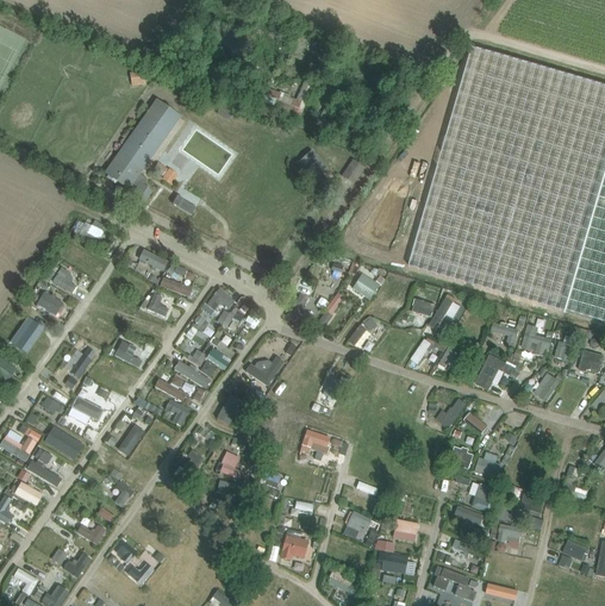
[(125,70),(126,83),(141,81),(138,68),(135,68),(135,64),(128,66),(129,69),(125,70)]
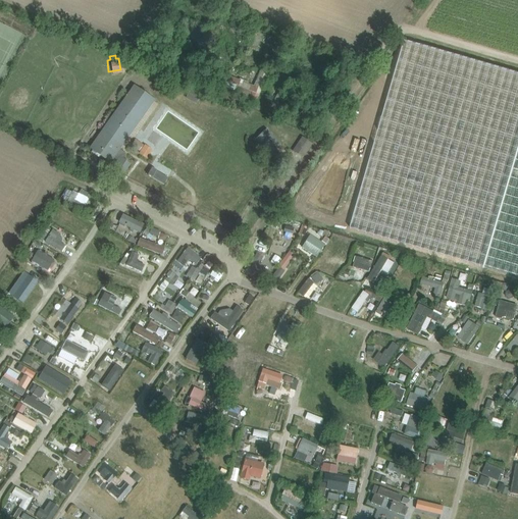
[(253,99),(264,71),(265,67),(257,64),(249,84),(211,68),(207,79),(245,94),(245,96),(253,99)]
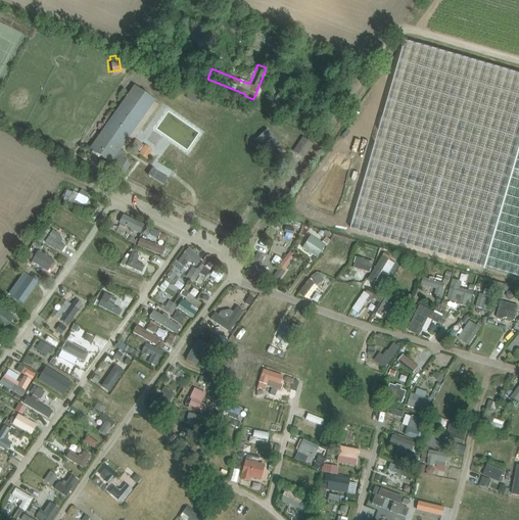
[(199,87),(188,82),(182,96),(192,101),(199,87)]
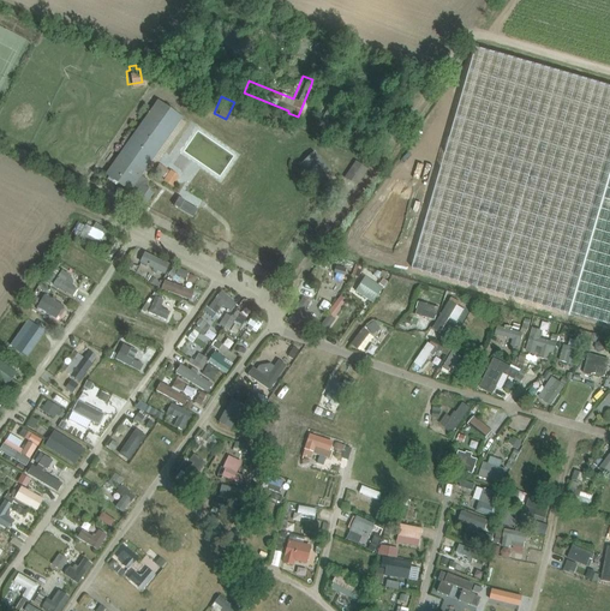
[(129,196),(139,203),(148,191),(139,185),(144,179),(136,173),(177,115),(153,99),(101,171),(131,192),(129,196)]
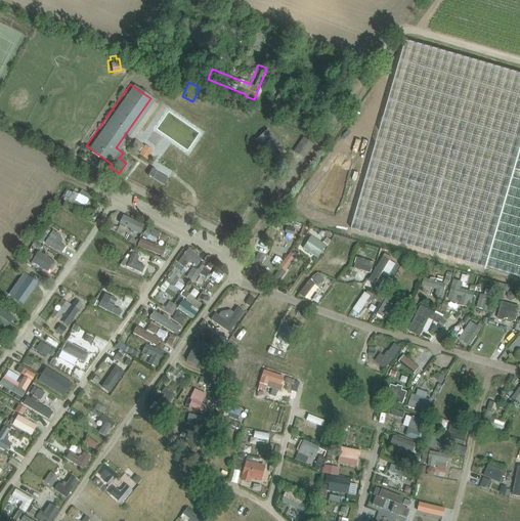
[(287,131),(283,128),(273,117),(266,124),(276,135),(283,139),(287,131)]
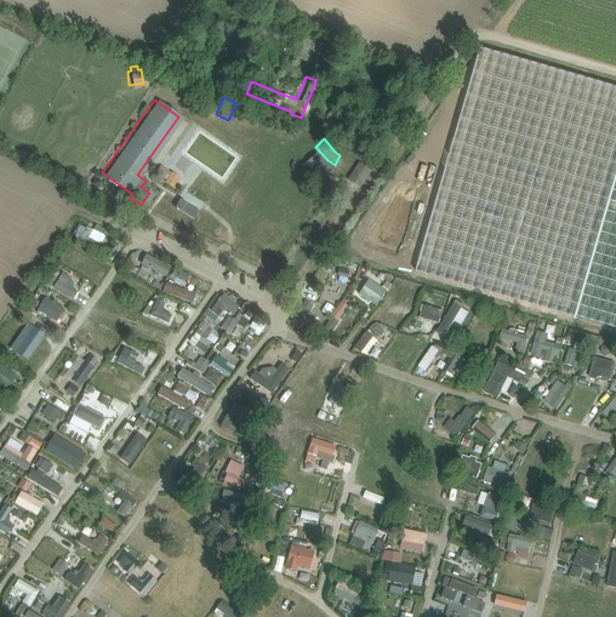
[(328,169),(312,150),(300,161),(317,180),(328,169)]
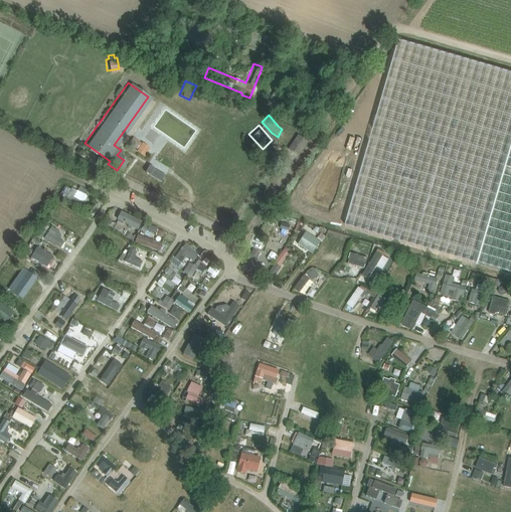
[(510,131),(474,261),(510,271),(510,131)]
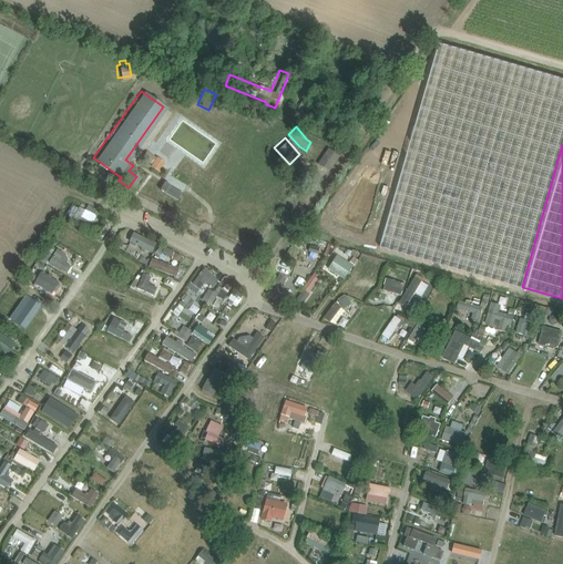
[(325,168),(335,154),(324,146),(319,153),(314,161),(325,168)]
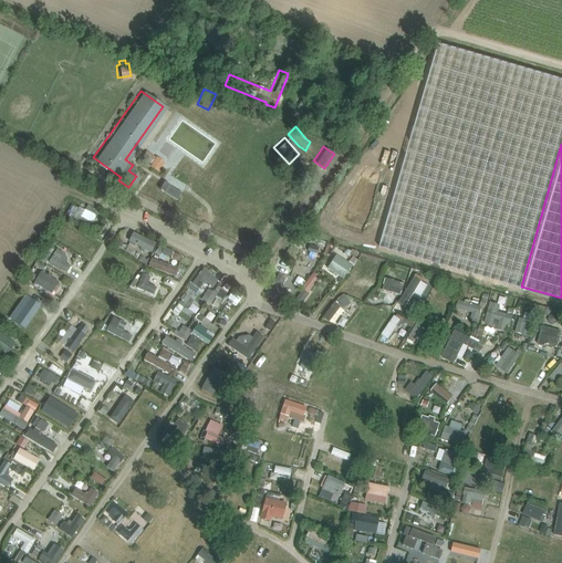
[(154,169),(160,159),(152,154),(145,164),(154,169)]
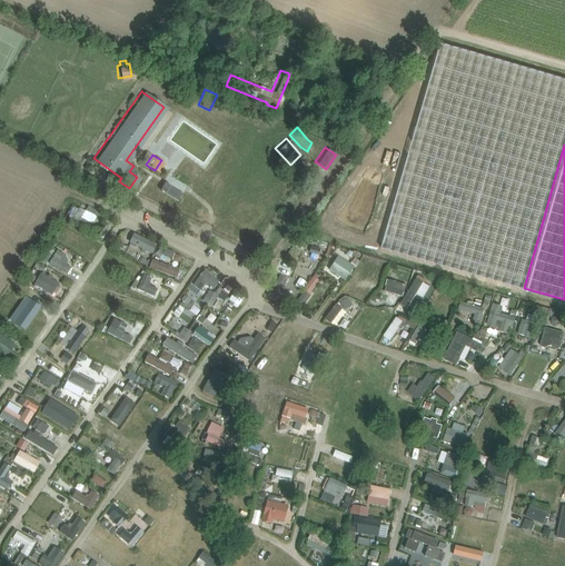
[(174,198),(178,191),(177,190),(176,190),(166,185),(166,182),(161,180),(157,188),(174,198)]
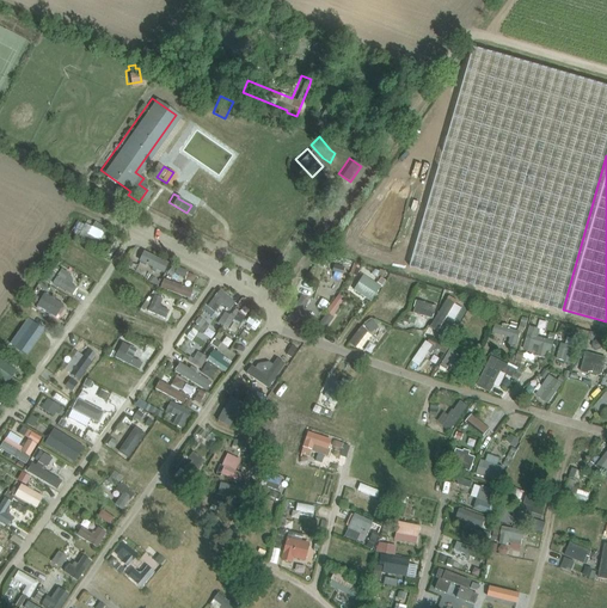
[(92,225),(86,223),(81,239),(97,244),(104,225),(93,221),(92,225)]
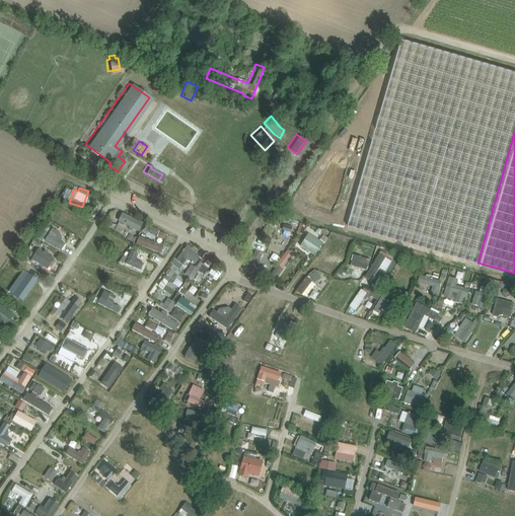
[(140,231),(144,221),(121,213),(118,223),(140,231)]
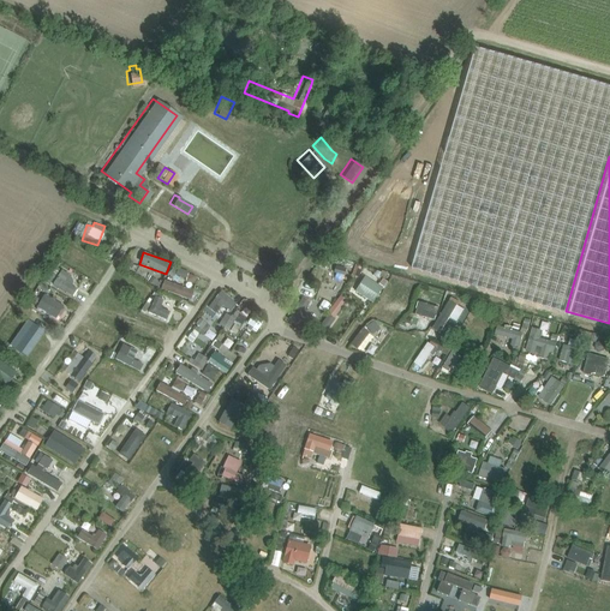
[(53,265),(46,281),(51,283),(59,268),(53,265)]
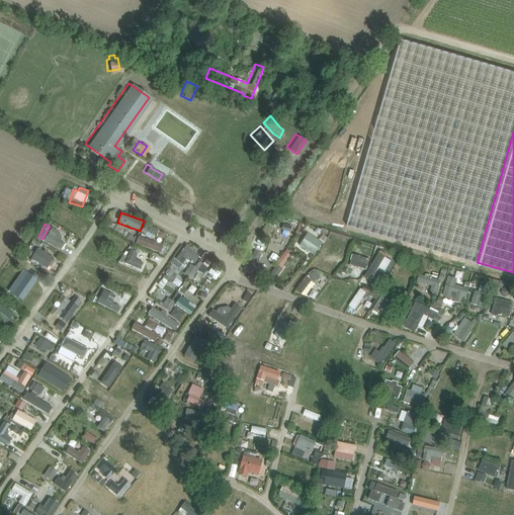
[(61,249),(64,243),(58,240),(62,232),(51,227),(44,241),(61,249)]
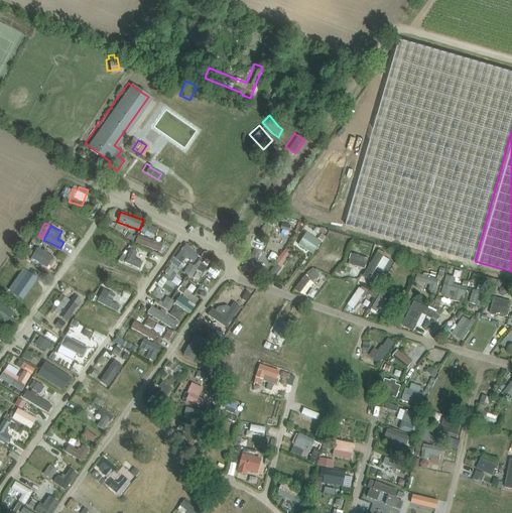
[(270,237),(287,241),(289,235),(272,230),(270,237)]
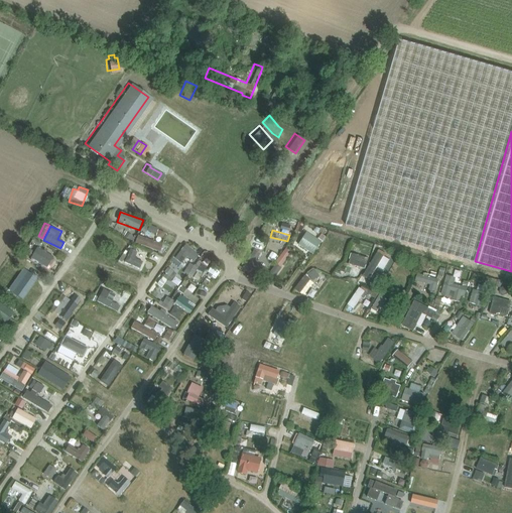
[(313,254),(322,241),(305,231),(297,245),(313,254)]
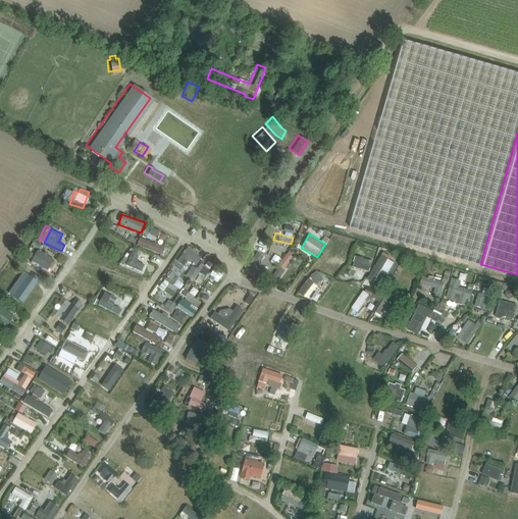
[(138,239),(136,247),(162,252),(163,244),(138,239)]
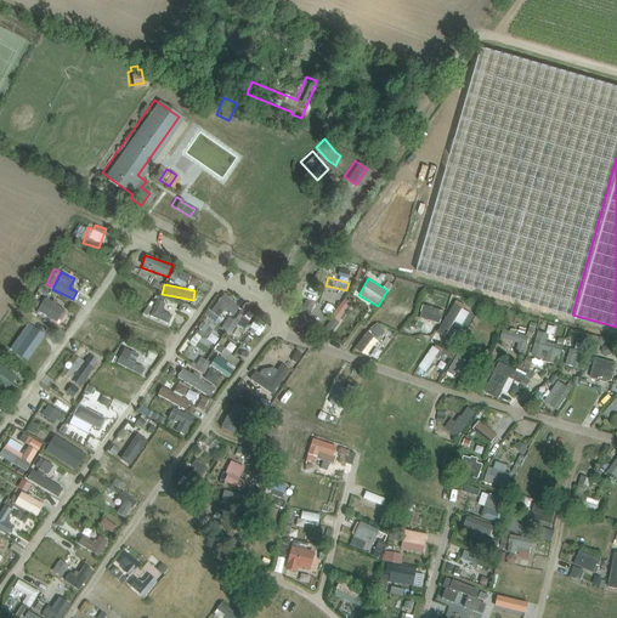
[(226,310),(232,316),(239,307),(224,294),(209,310),(218,317),(226,310)]
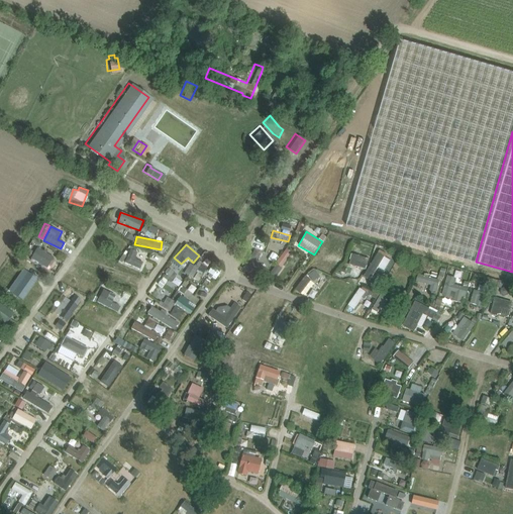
[(30,259),(45,265),(50,252),(35,246),(30,259)]
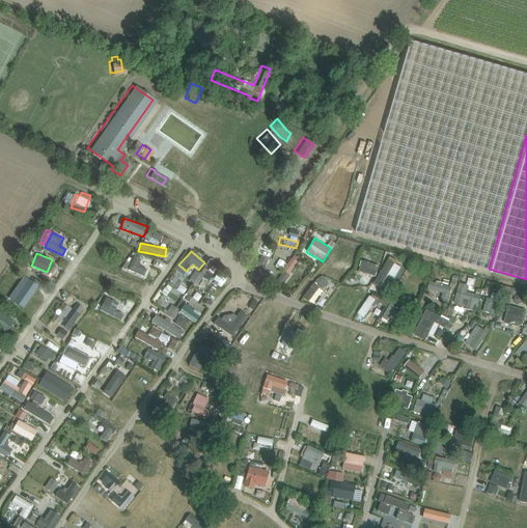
[(354,264),(354,255),(332,254),(332,262),(354,264)]
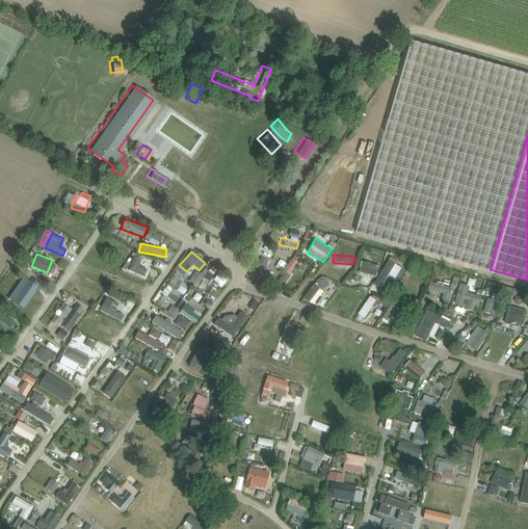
[(147,269),(138,265),(141,260),(134,256),(127,269),(142,278),(147,269)]
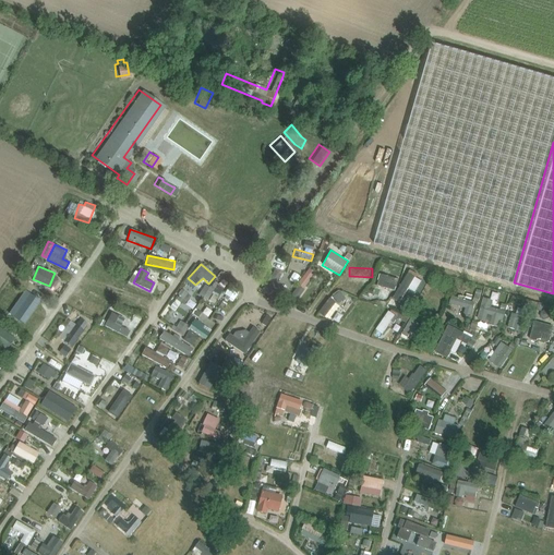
[(405,272),(395,299),(404,302),(413,275),(405,272)]
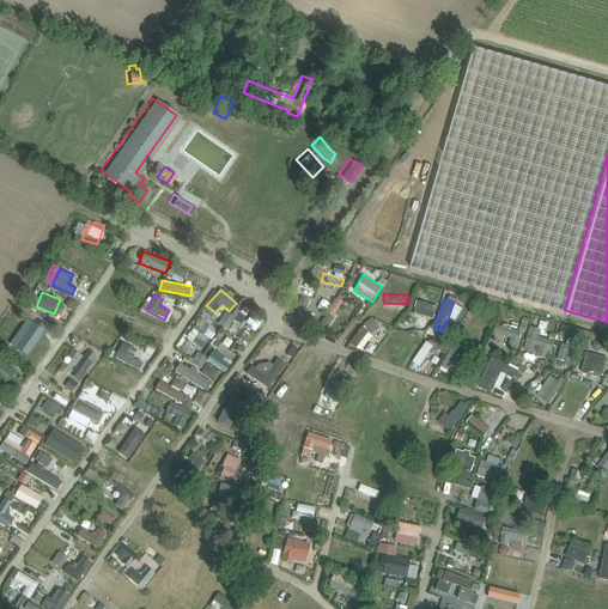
[(414,311),(433,317),(437,305),(418,299),(414,311)]
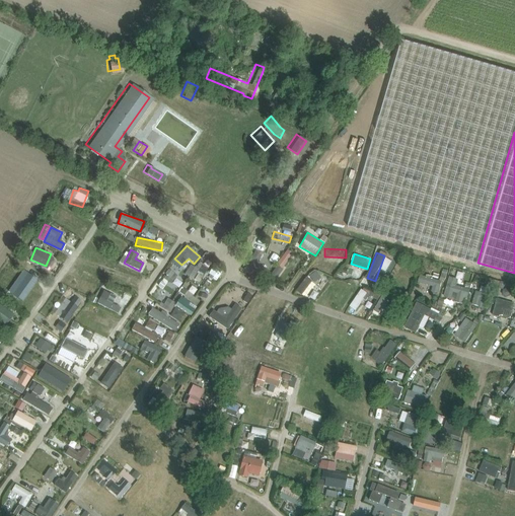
[(187,263),(181,272),(189,276),(194,268),(187,263)]
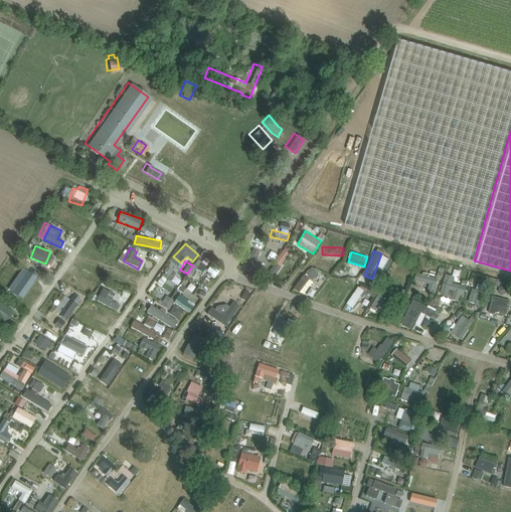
[(198,261),(190,277),(200,282),(207,266),(198,261)]
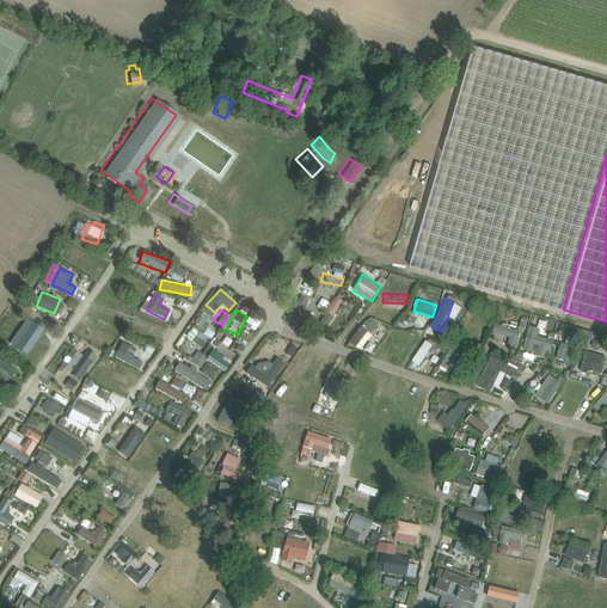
[(325,326),(332,315),(326,311),(319,323),(325,326)]
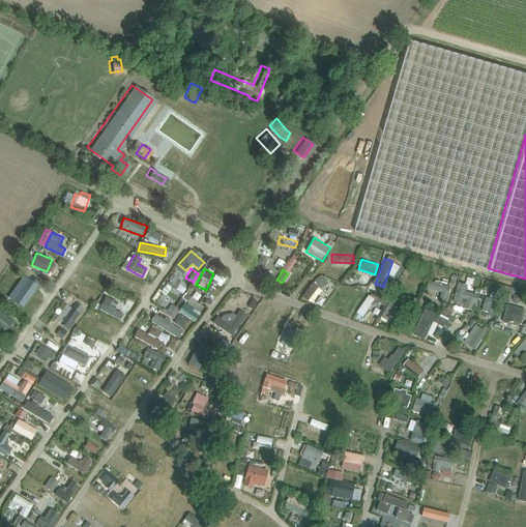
[(220,271),(212,279),(220,285),(227,277),(220,271)]
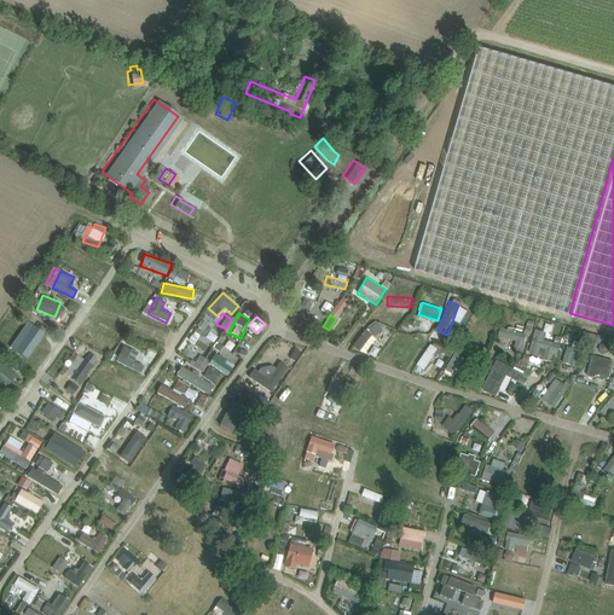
[(196,328),(207,334),(212,326),(201,319),(196,328)]
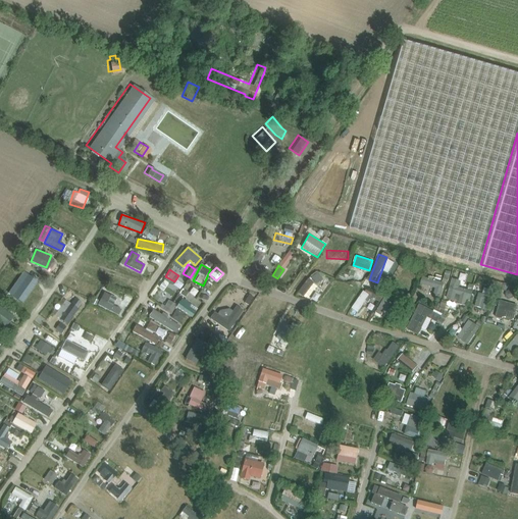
[(83,273),(81,279),(89,282),(86,290),(97,294),(102,281),(83,273)]
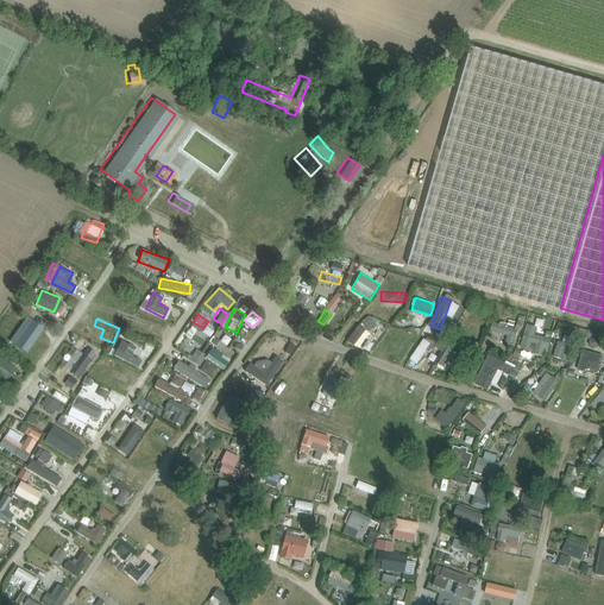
[(358,323),(348,338),(360,346),(370,332),(358,323)]
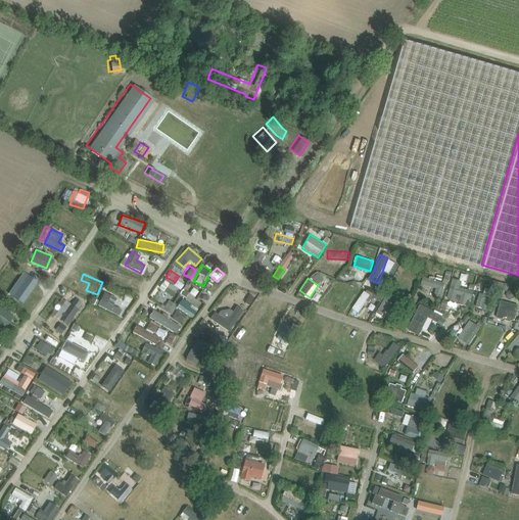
[(444,280),(422,278),(421,286),(435,287),(434,295),(442,296),(444,280)]
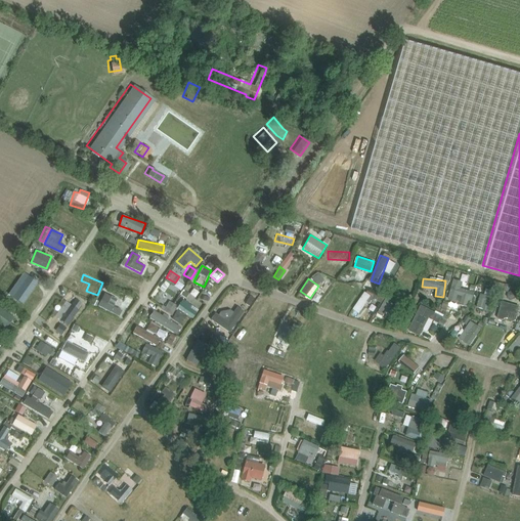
[(461,288),(462,280),(452,278),(448,301),(467,304),(468,300),(473,301),(475,291),(461,288)]
